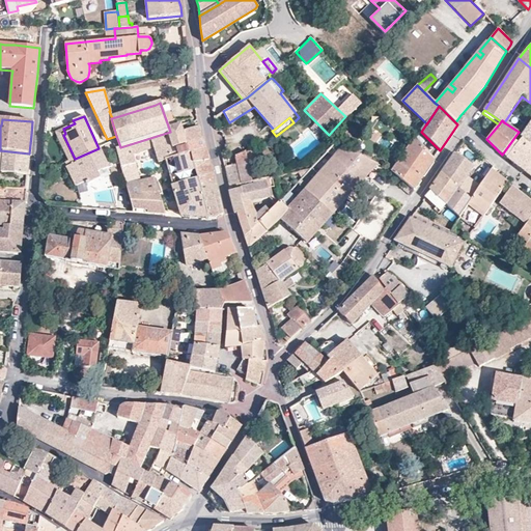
[(530,121),(521,137),(522,138),(530,143),(530,141),(530,121)]
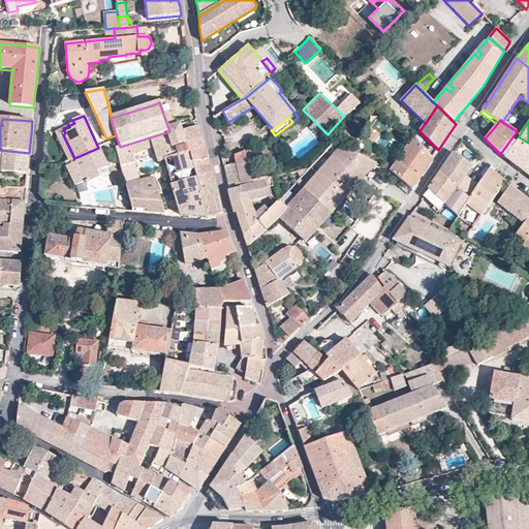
[(346,129),(350,133),(359,126),(354,122),(346,129)]
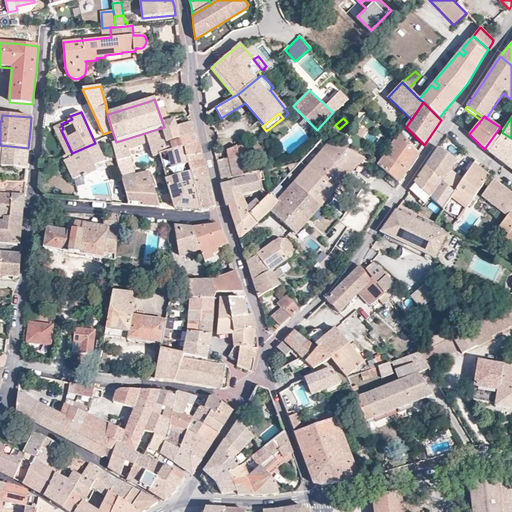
[(187,157),(202,155),(196,135),(192,123),(177,128),(176,121),(163,124),(164,127),(170,152),(184,148),(187,157)]
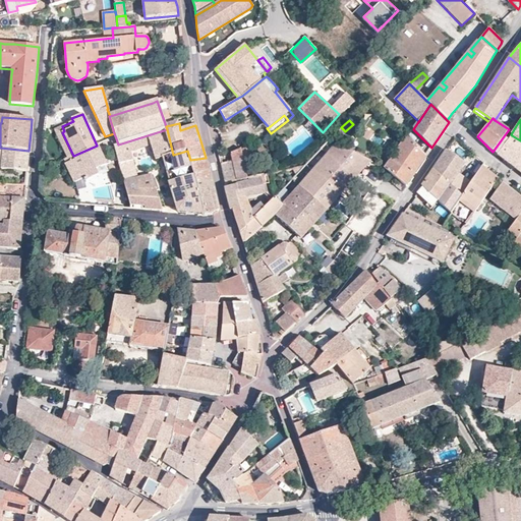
[(341,127),(337,132),(341,135),(345,131),(341,127)]
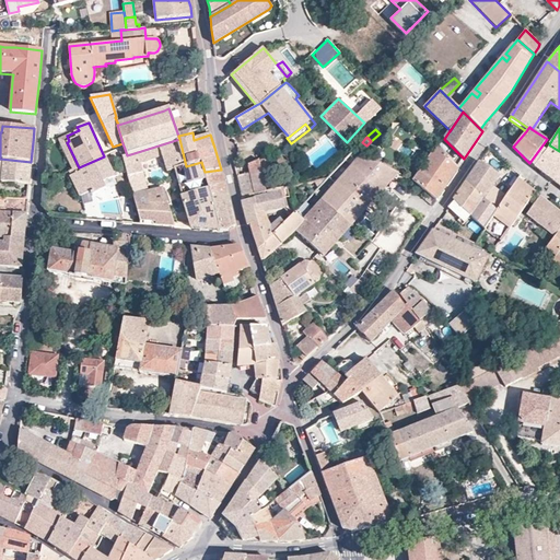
[(186,166),(179,139),(127,155),(123,158),(128,176),(142,173),(140,163),(154,159),(162,155),(167,172),(174,170),(186,166)]
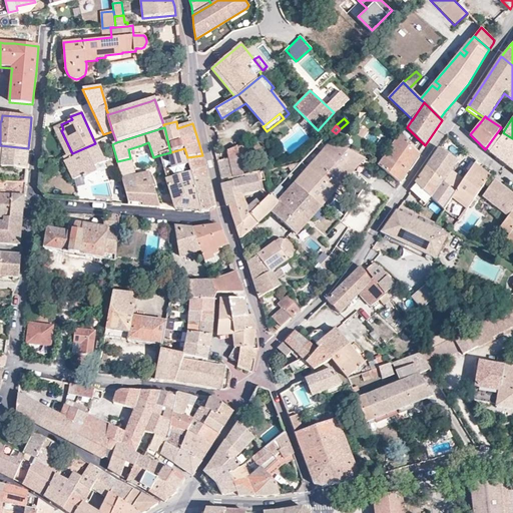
[(327,146),(322,151),(349,174),(364,158),(331,142),(337,135),(335,134),(336,133),(332,130),(319,143),(321,146),(324,143),(327,146)]
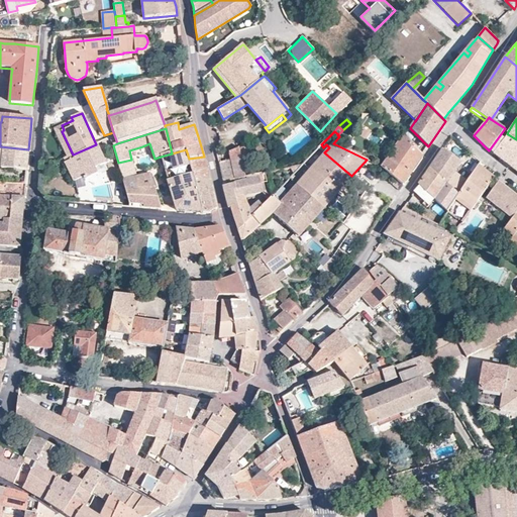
[(516,137),(516,139),(508,134),(493,154),(498,158),(516,172),(516,137)]
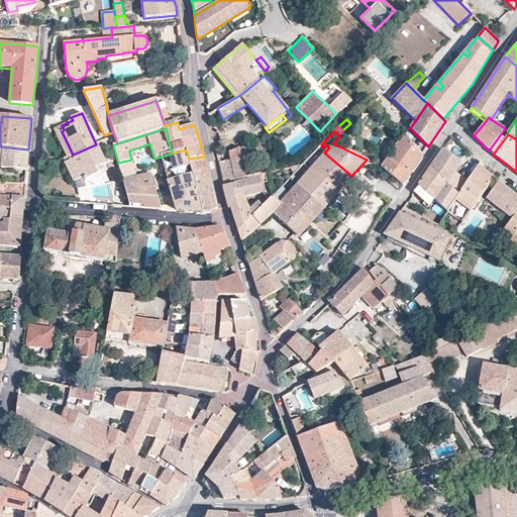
[(381,167),(403,185),(411,174),(422,156),(402,136),(397,144),(394,141),(387,151),(390,154),(381,167)]
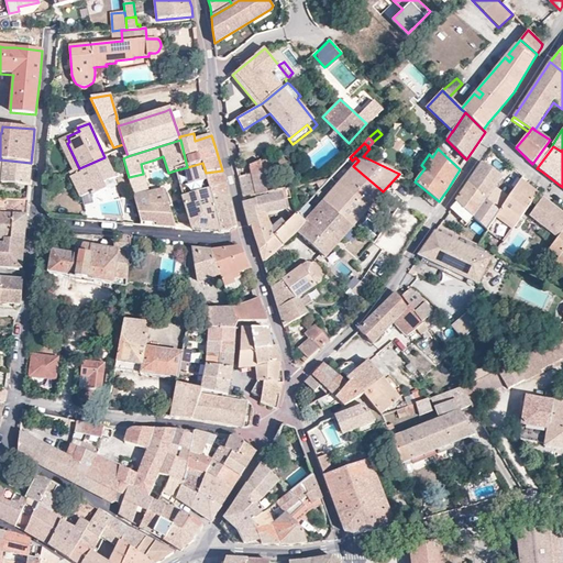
[(79,168),(74,172),(75,175),(70,177),(80,198),(81,197),(87,220),(124,223),(123,217),(102,214),(99,203),(110,201),(111,201),(112,200),(113,198),(113,197),(112,196),(111,196),(110,195),(109,195),(103,184),(114,178),(105,157),(79,168)]
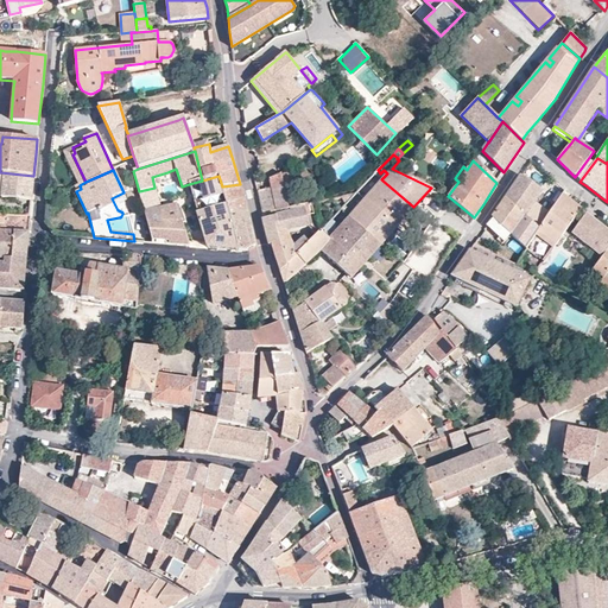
[(33,176),(0,172),(0,196),(1,197),(1,198),(19,200),(18,203),(30,204),(31,201),(32,201),(33,176)]
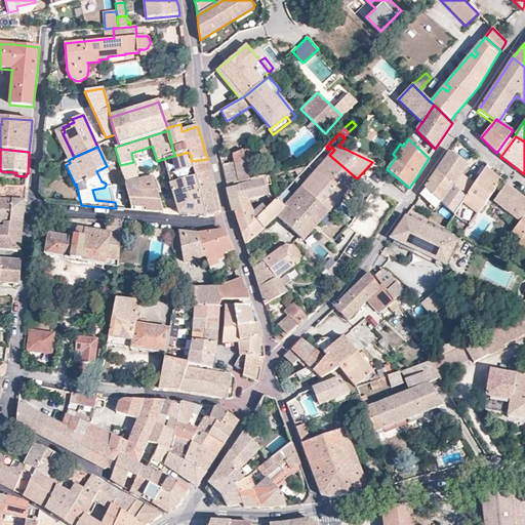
[(253,150),(243,153),(250,179),(259,177),(253,150)]
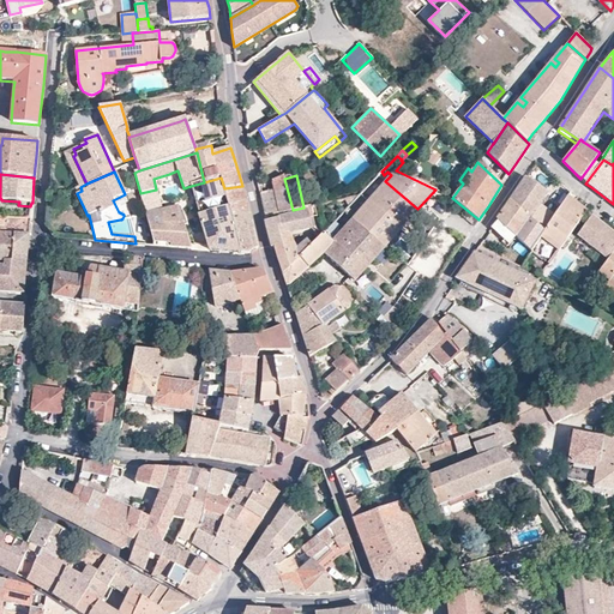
[(548,192),(527,176),(522,184),(511,199),(537,223),(542,215),(537,211),(548,192)]
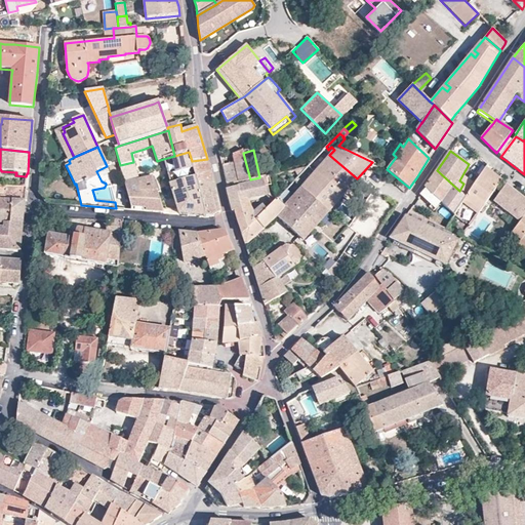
[(194,214),(206,216),(201,193),(192,161),(189,152),(174,156),(163,159),(179,213),(194,214)]
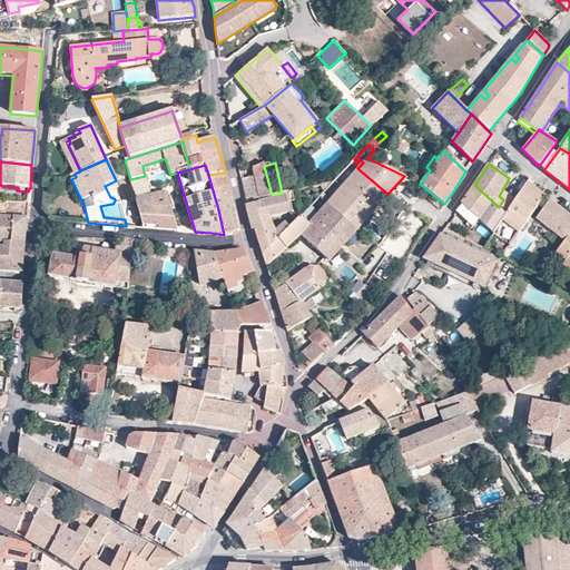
[(264,166),(252,168),(258,197),(272,195),(264,166)]
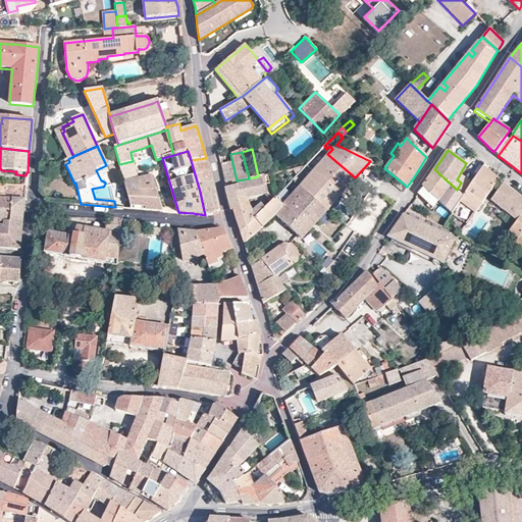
[(230,154),(218,156),(224,184),(237,180),(230,154)]
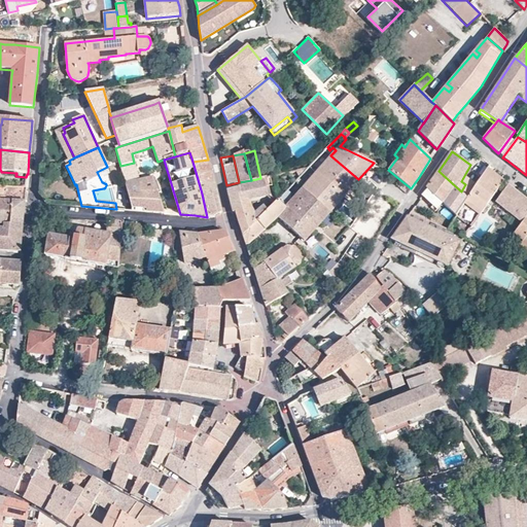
[(358,179),(330,155),(315,173),(342,198),(358,179)]
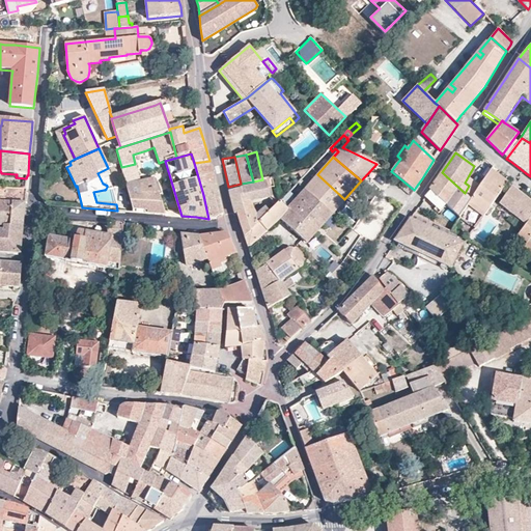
[(194,163),(203,195),(218,191),(214,178),(210,161),(194,163)]
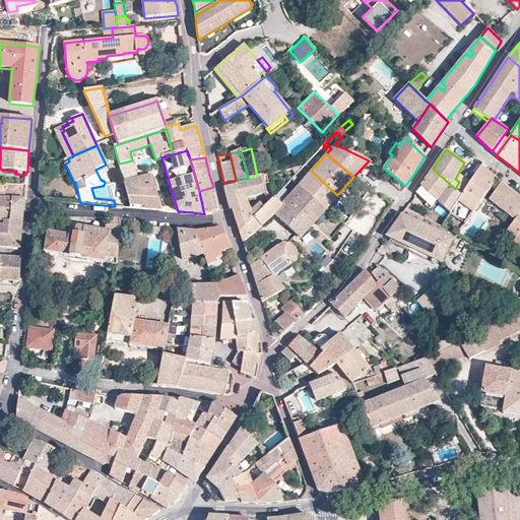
[(282,187),(304,165),(276,171),(282,187)]
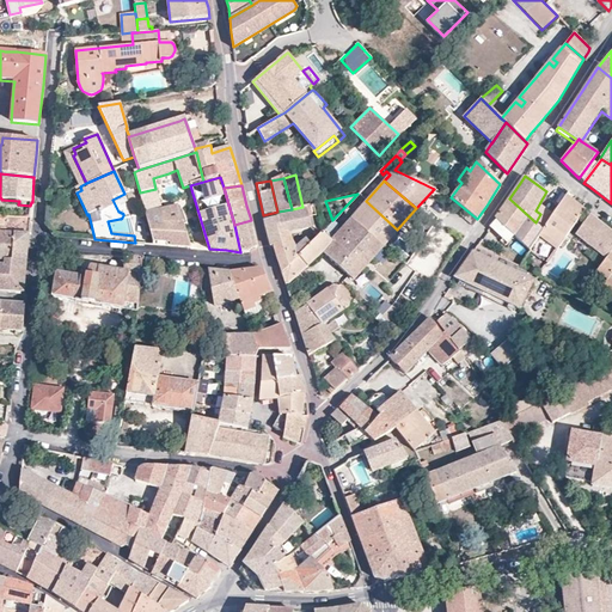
[(557,250),(585,210),(574,201),(565,195),(543,230),(530,250),(546,262),(556,248),(557,250)]
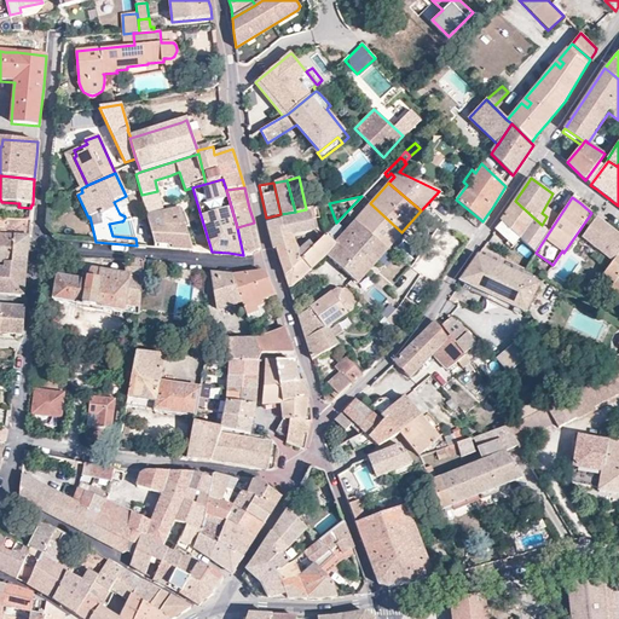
[(549,232),(542,225),(515,201),(509,210),(502,220),(515,233),(509,241),(507,243),(512,248),(521,238),(536,253),(549,232)]
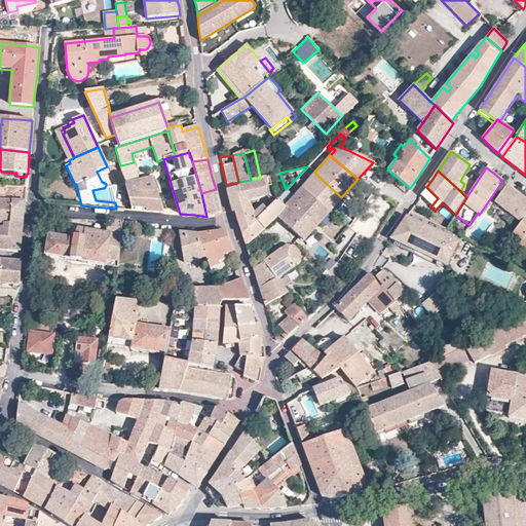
[(341,197),(314,173),(286,205),(286,207),(277,217),(292,229),(300,237),(303,240),(341,197)]
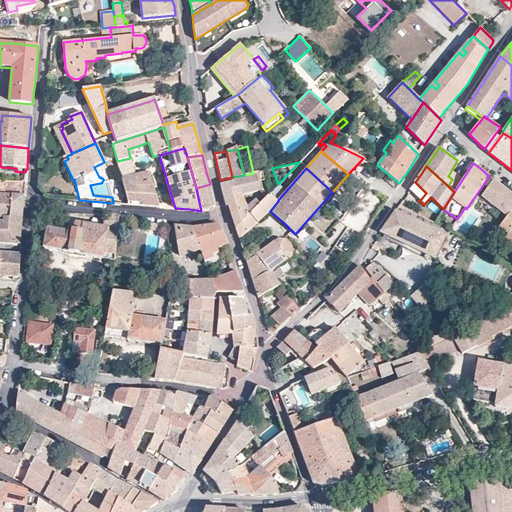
[(148,172),(135,175),(138,187),(153,188),(148,172)]
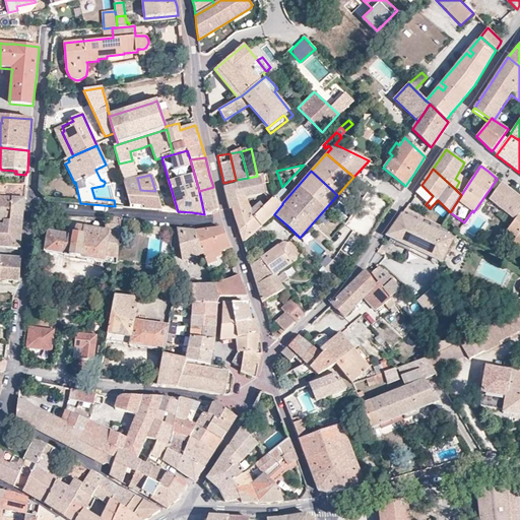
[(137,178),(123,180),(130,205),(129,208),(161,210),(156,191),(155,191),(140,190),(137,178)]
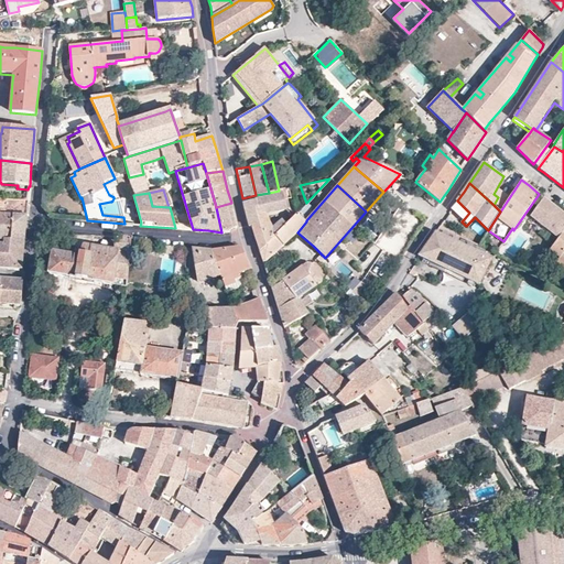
[(286,209),(284,198),(283,193),(243,202),(249,226),(251,226),(262,223),(261,216),(268,214),(286,209)]
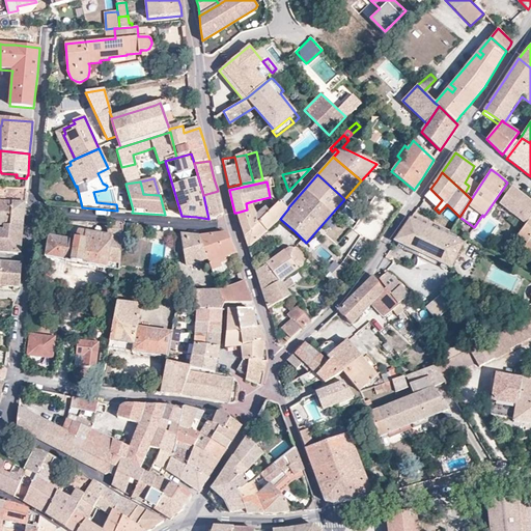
[(530,200),(511,186),(499,202),(526,223),(530,216),(530,200)]
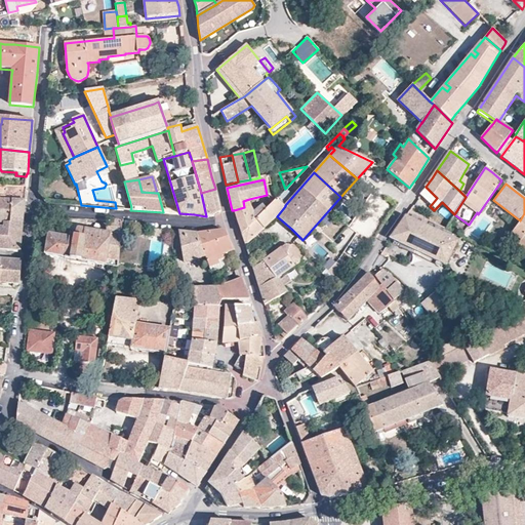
[(25,200),(26,192),(19,191),(19,187),(0,185),(0,198),(4,199),(4,195),(12,196),(12,199),(25,200)]
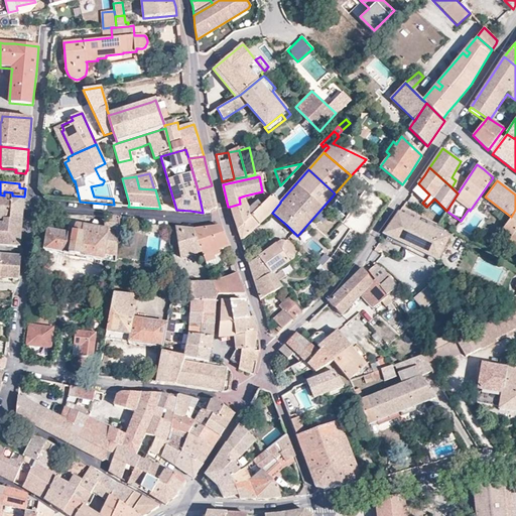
[(429,195),(418,183),(413,190),(424,201),(429,195)]
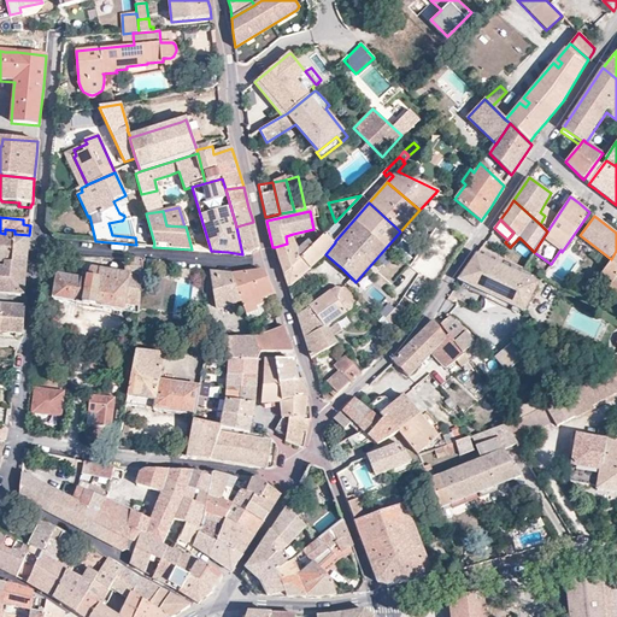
[(236,227),(242,254),(250,254),(259,250),(260,248),(259,248),(257,236),(253,222),(236,227)]
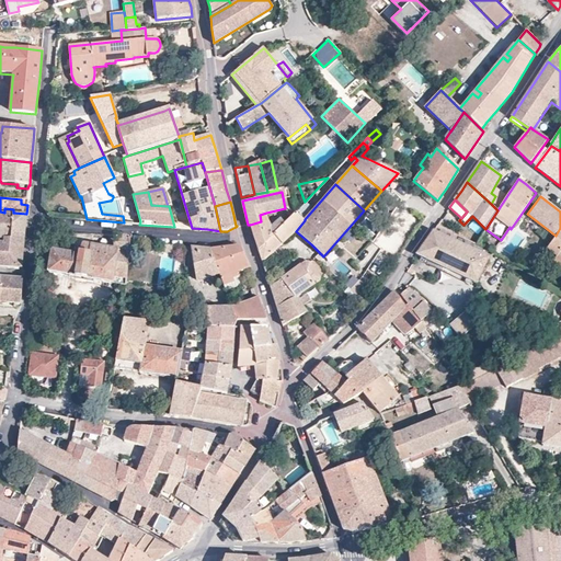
[(25,235),(26,214),(13,213),(13,209),(4,208),(4,213),(0,212),(0,266),(22,268),(25,235)]
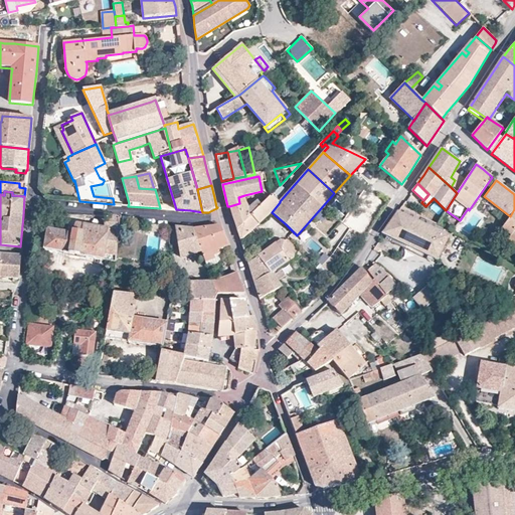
[(274,196),(271,194),(266,199),(269,202),(274,196)]
